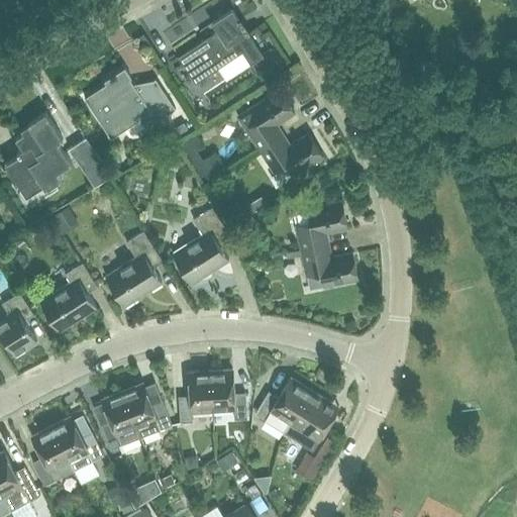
[(178,56),(189,73),(196,83),(242,52),(250,64),(264,56),(248,32),(250,31),(241,17),(239,18),(233,8),(199,30),(200,31),(209,25),(213,32),(178,56)]
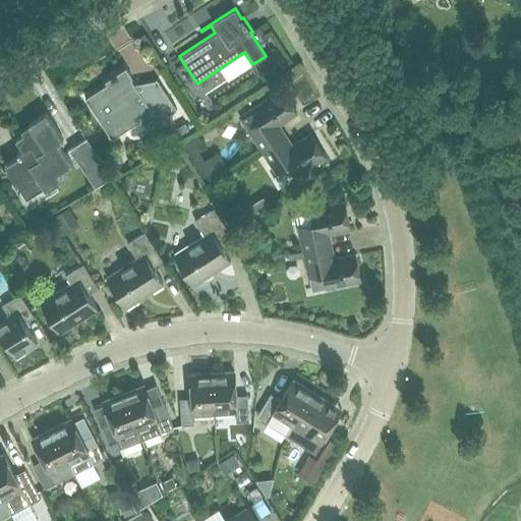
[(85,98),(97,115),(112,138),(141,119),(148,128),(177,109),(168,96),(157,78),(156,79),(157,79),(139,91),(131,78),(133,77),(126,67),(106,80),(107,83),(85,98)]
